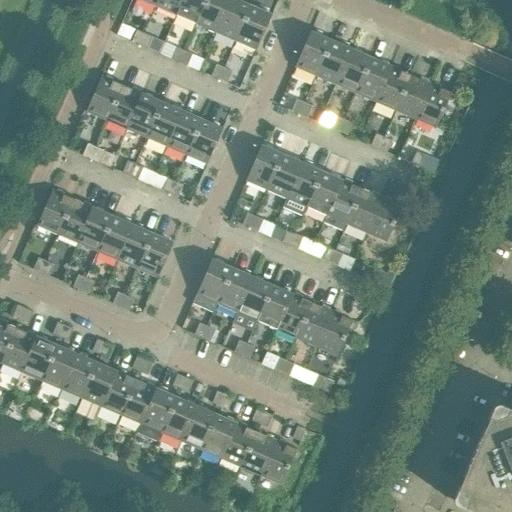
[(175,15),(182,0),(158,0),(155,7),(175,15)]
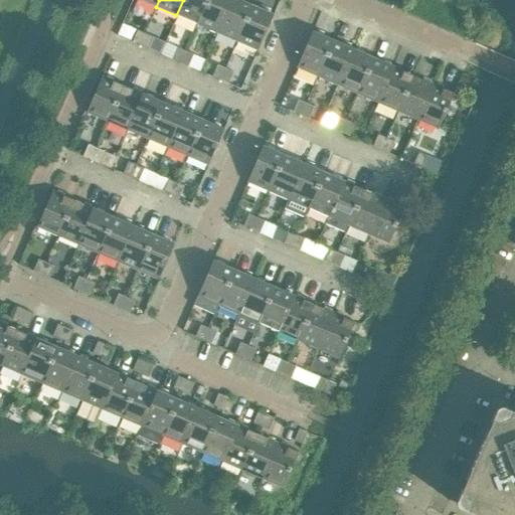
[(196,24),(206,0),(183,0),(176,15),(196,24)]
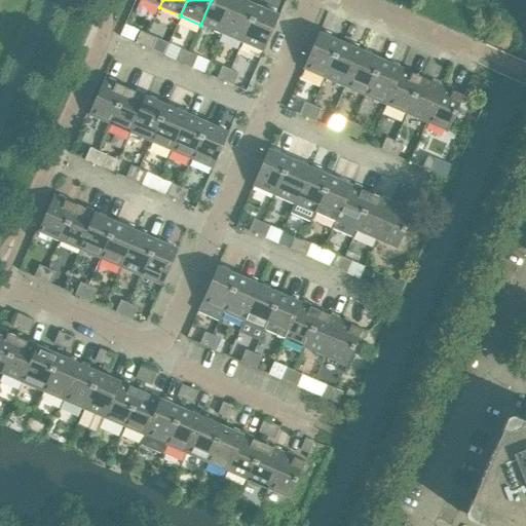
[(221,34),(235,0),(211,0),(200,25),(221,34)]
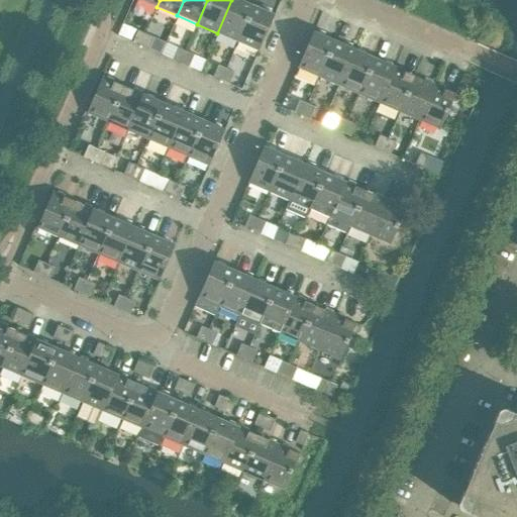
[(237,41),(252,6),(237,0),(231,0),(217,33),(237,41)]
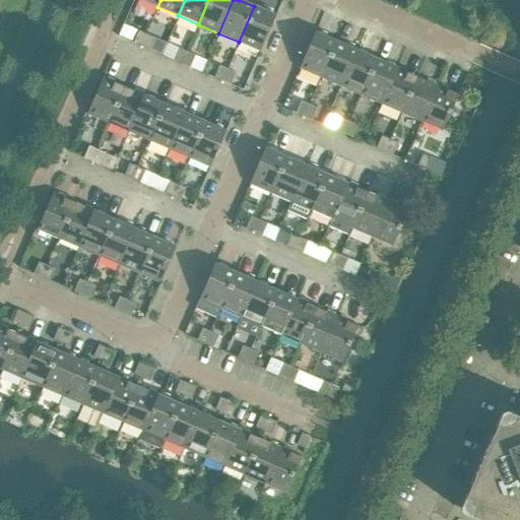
[(260,51),(275,15),(254,6),(239,42),(260,51)]
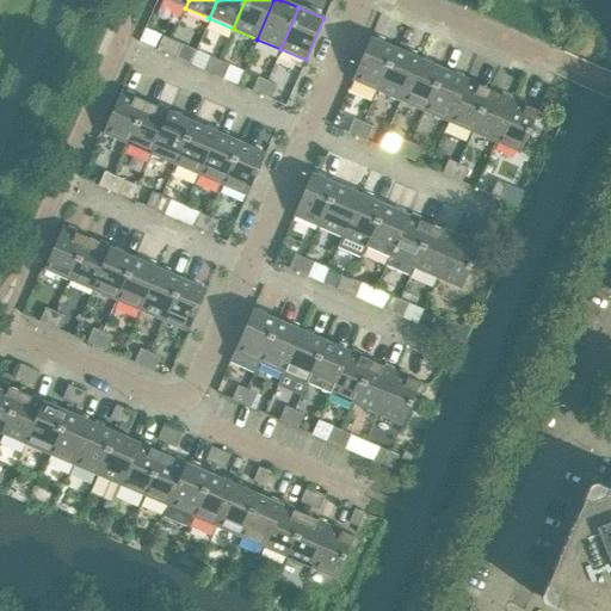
[(166,54),(172,41),(162,36),(156,50),(166,54)]
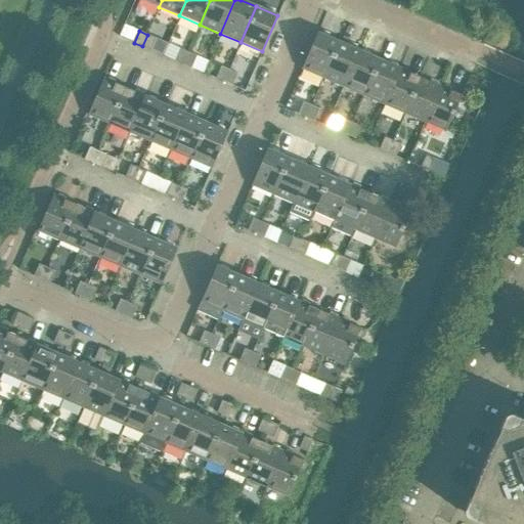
[(322,78),(338,42),(317,33),(301,69),(322,78)]
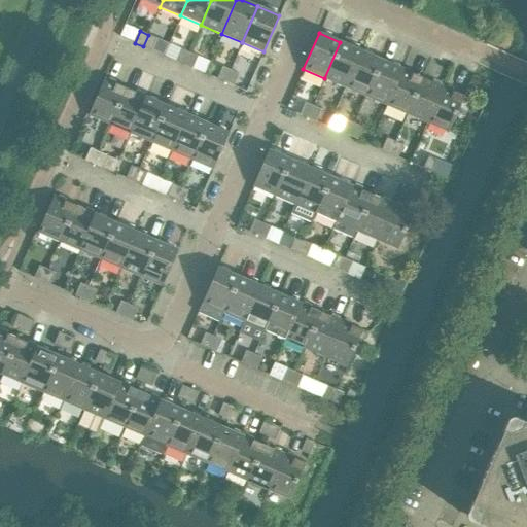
[(151,50),(156,38),(148,35),(143,46),(151,50)]
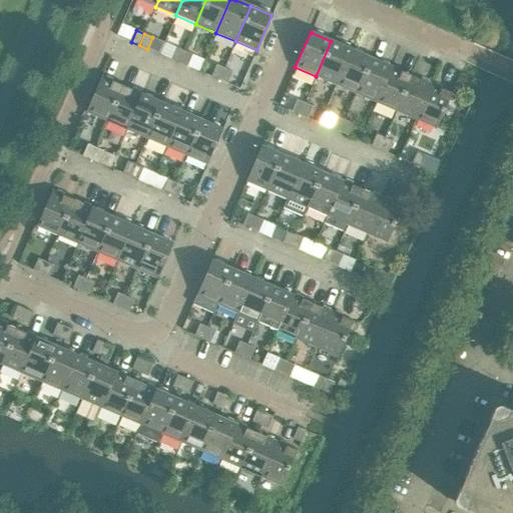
[(336,85),(351,50),(331,41),(316,76),(336,85)]
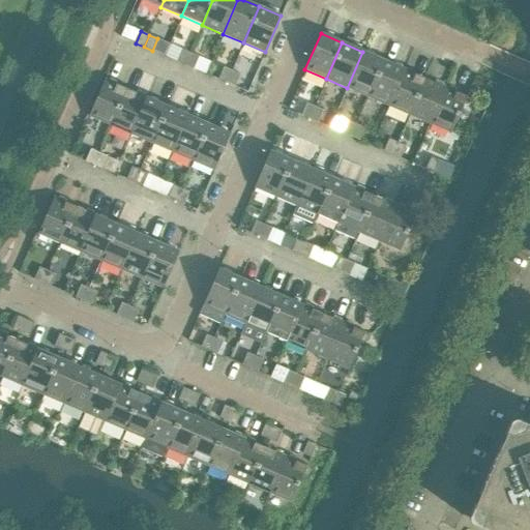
[(184,65),(189,53),(182,49),(177,61),(184,65)]
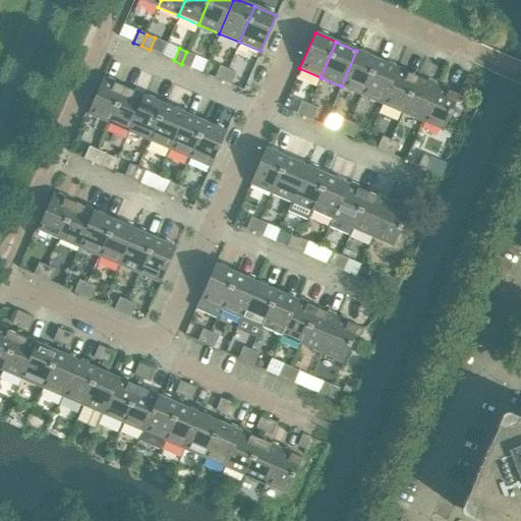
[(361,95),(377,59),(356,51),(341,87),(361,95)]
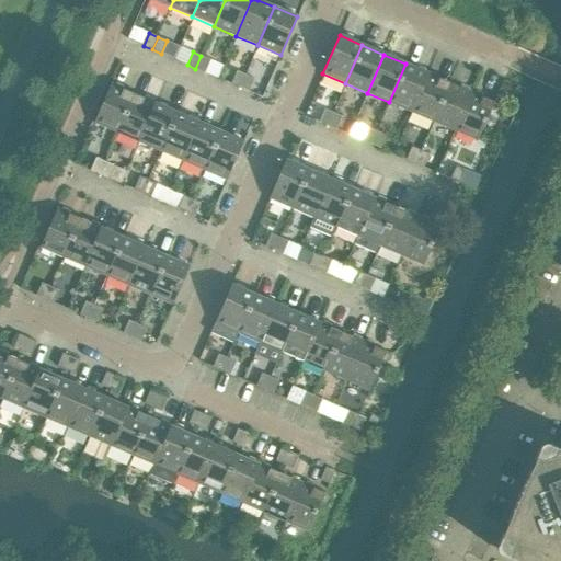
[(204,72),(210,59),(201,56),(195,69),(204,72)]
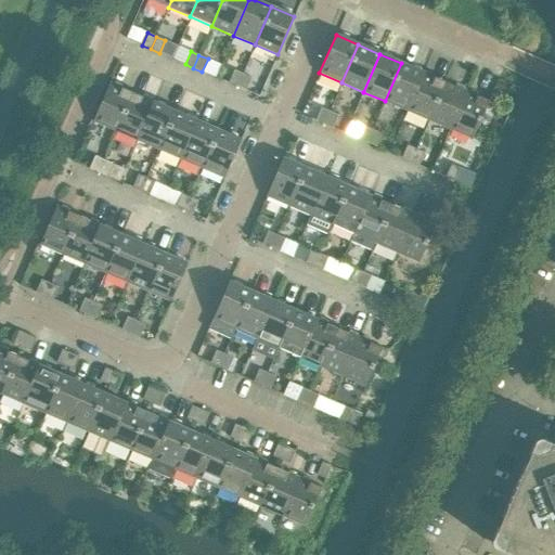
[(407,111),(423,73),(401,63),(385,101),(407,111)]
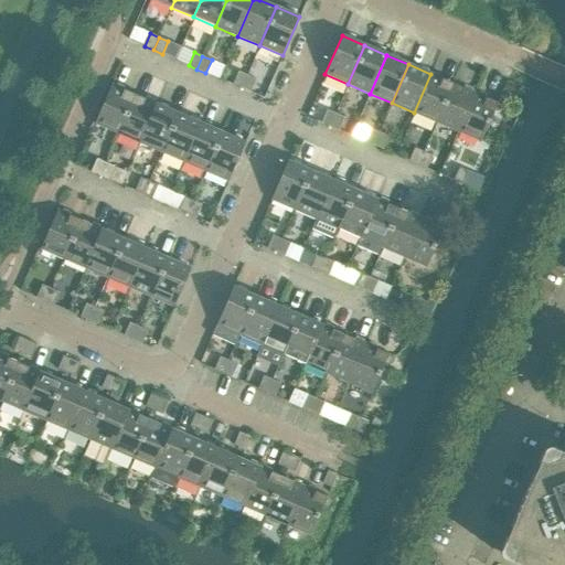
[(241,88),(246,75),(237,72),(232,84),(241,88)]
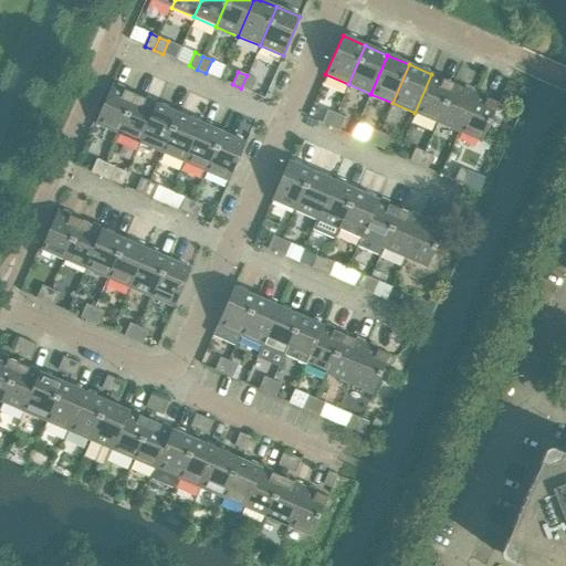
[(436,122),(453,83),(431,74),(415,113),(436,122)]
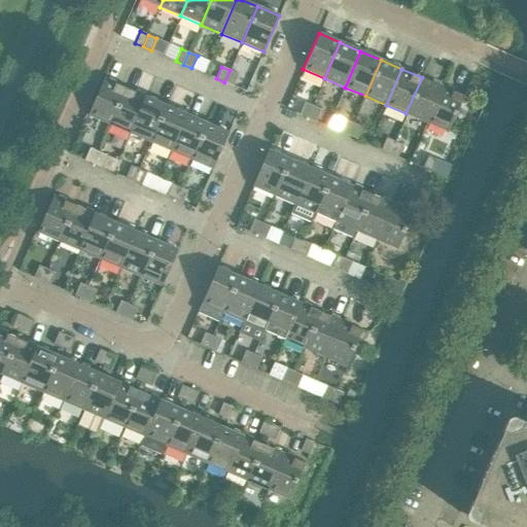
[(233,85),(238,73),(230,70),(224,82),(233,85)]
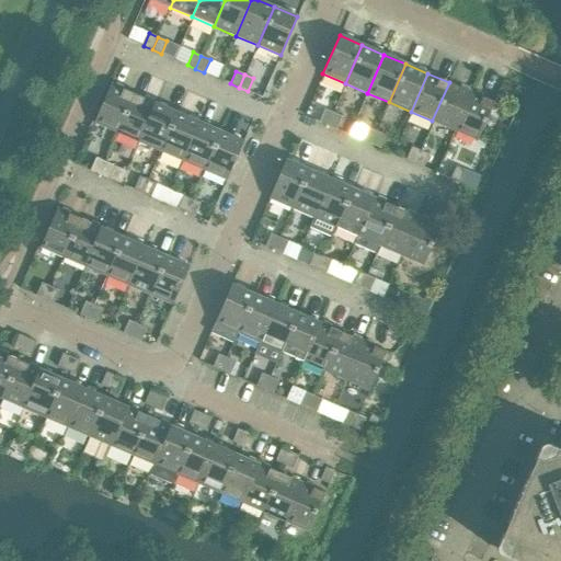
[(454,130),(470,92),(449,82),(432,121),(454,130)]
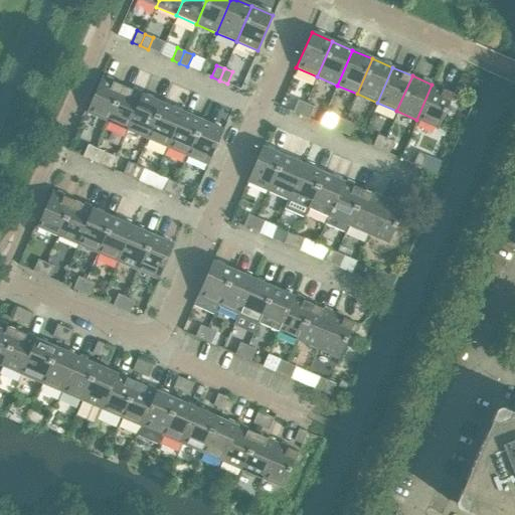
[(107,122),(122,86),(102,76),(86,112),(107,122)]
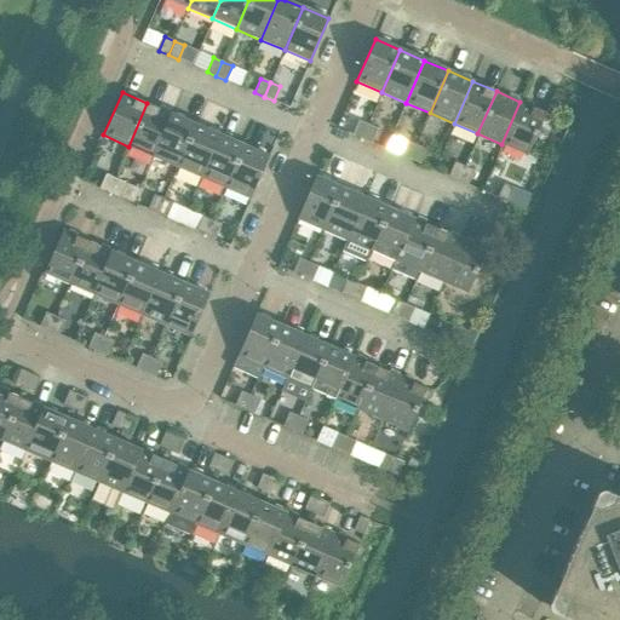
[(527,155),(545,113),(520,102),(501,144),(527,155)]
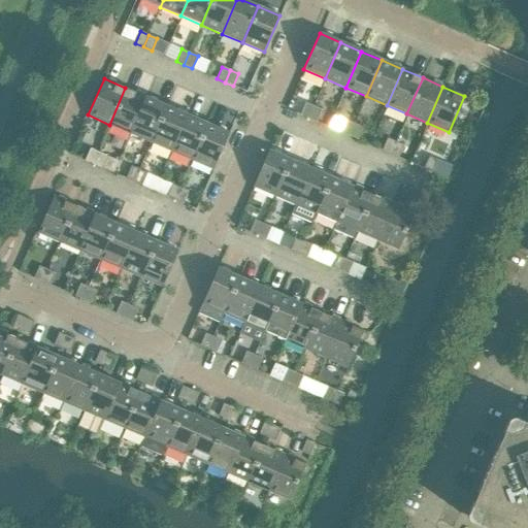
[(130,133),(145,97),(125,88),(109,125),(130,133)]
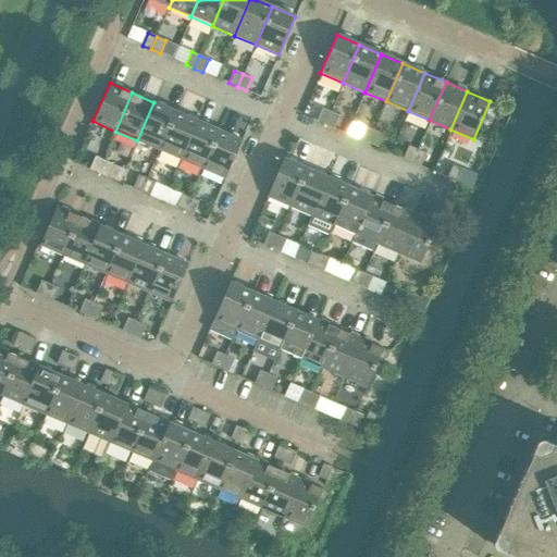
[(159,150),(175,112),(153,102),(137,140),(159,150)]
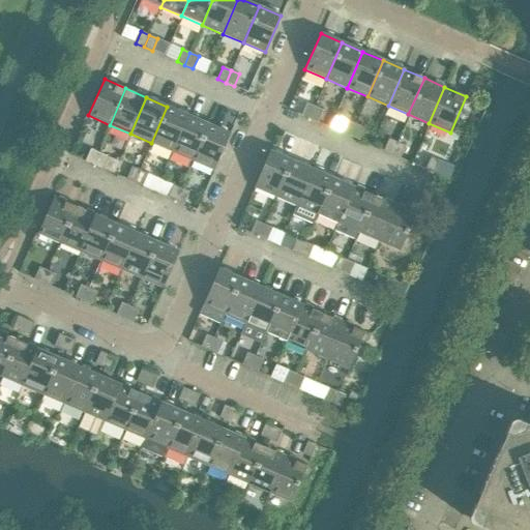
[(308,119),(314,107),(306,102),(300,115),(308,119)]
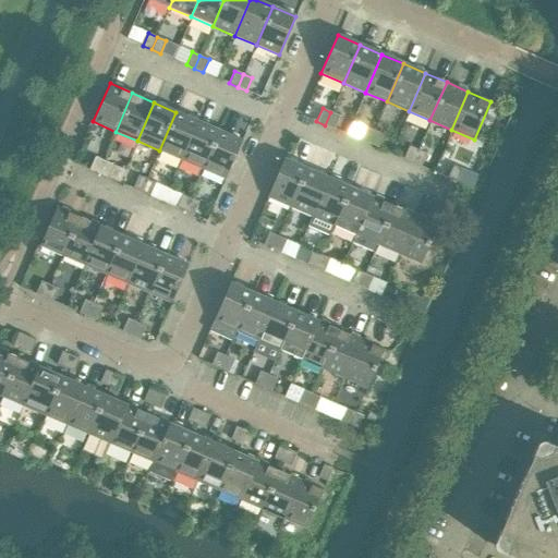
[(181,159),(197,121),(176,112),(159,150),(181,159)]
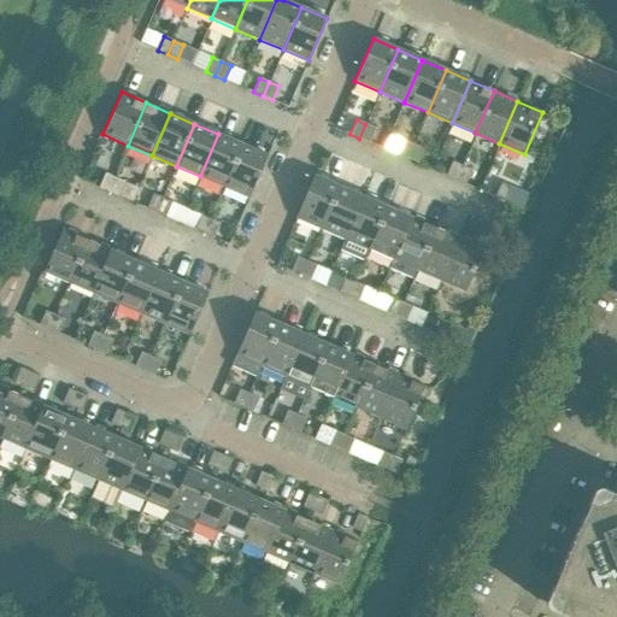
[(369,142),(375,128),(365,124),(359,139),(369,142)]
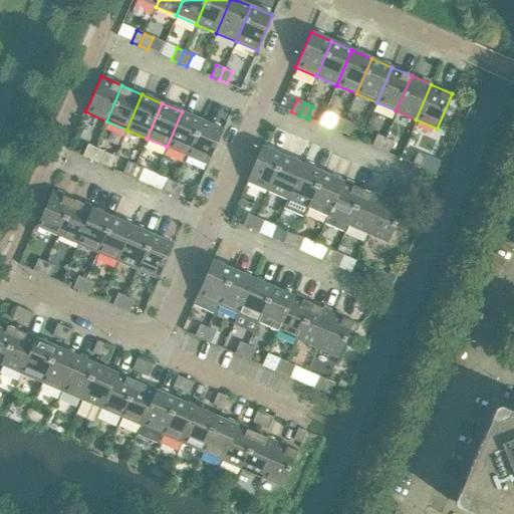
[(186,156),(202,120),(182,111),(167,147),(186,156)]
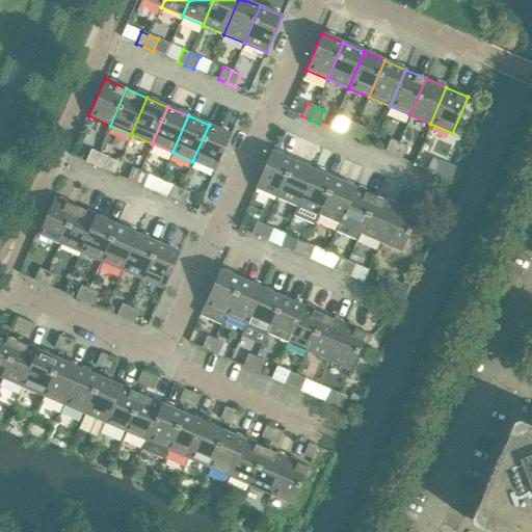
[(351,137),(356,125),(348,122),(343,133),(351,137)]
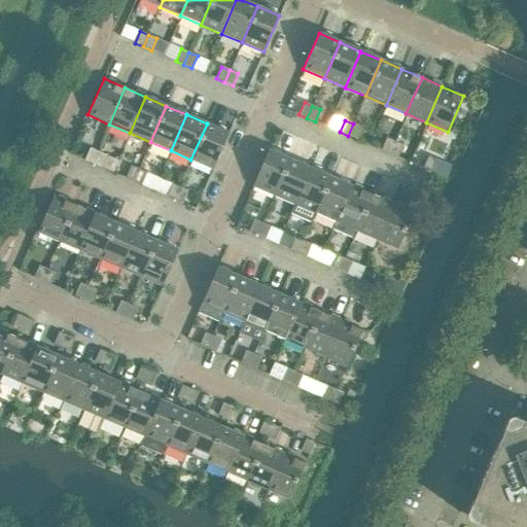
[(212,169),(229,133),(207,124),(190,160),(212,169)]
